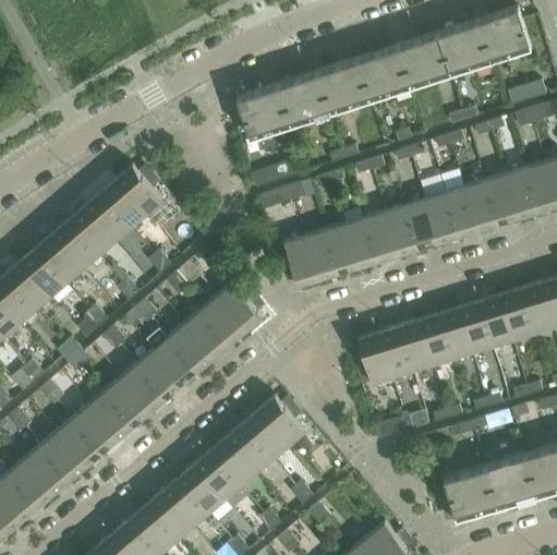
[(533,50),(519,8),(479,21),(492,63),(533,50)]
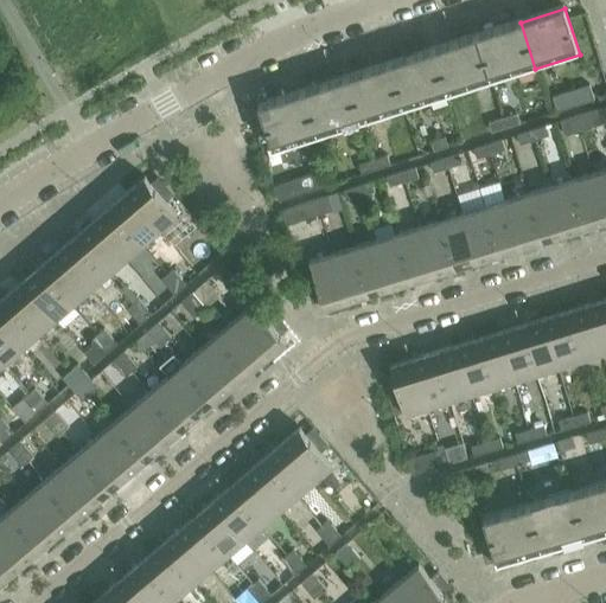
[(521,23),(478,37),(492,82),(535,69),(521,23)]
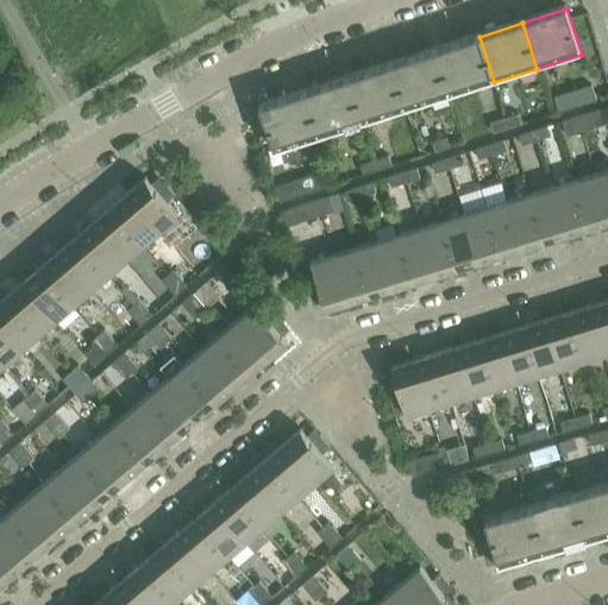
[(480,37),(437,50),(452,96),(494,82),(480,37)]
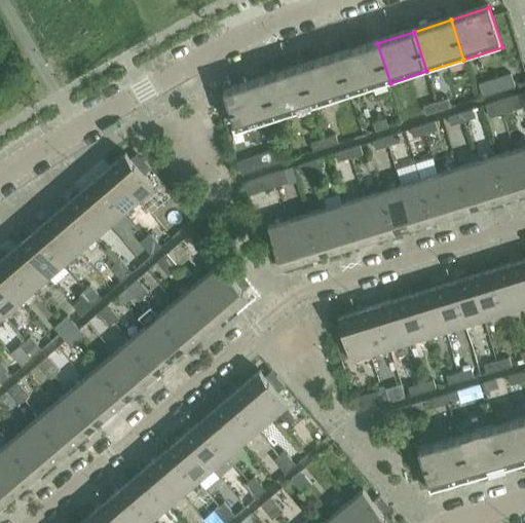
[(377,43),(339,55),(352,96),(390,83),(377,43)]
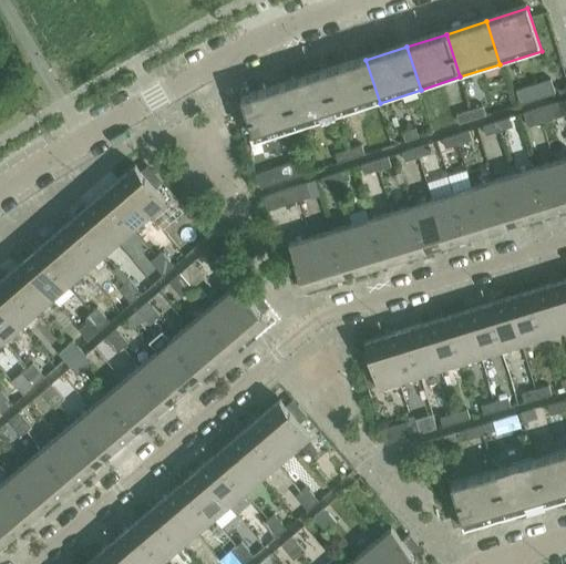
[(366,60),(323,73),(338,116),(380,103),(366,60)]
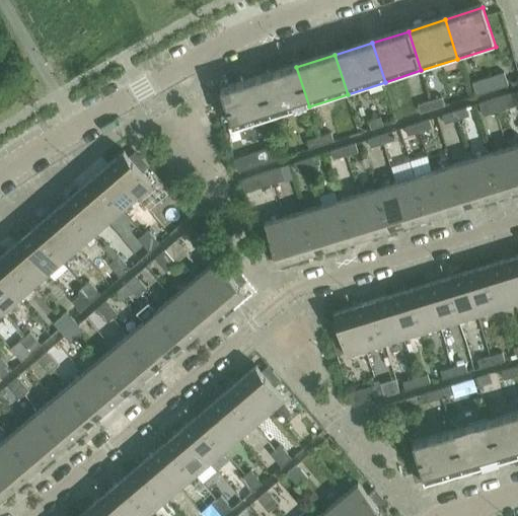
[(296,67),(260,79),(272,119),(309,106),(296,67)]
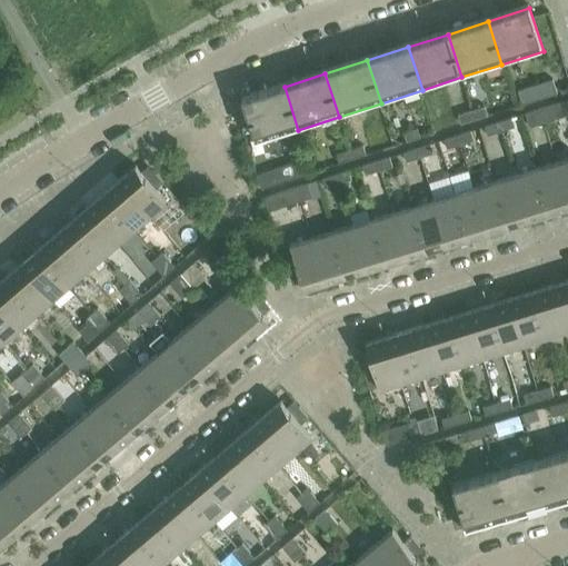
[(519,93),(524,108),(558,97),(554,82),(519,93)]
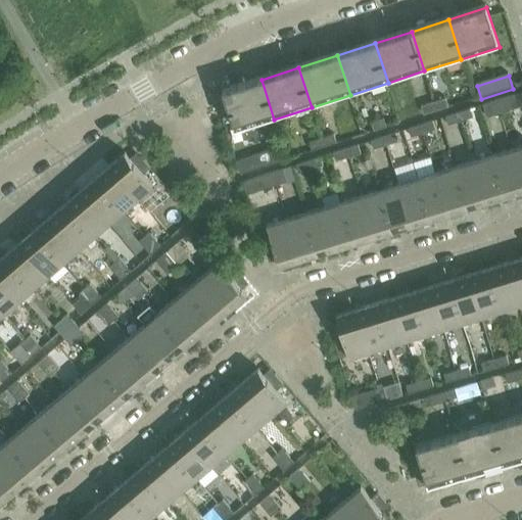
[(223,92),(224,95),(226,101),(218,104),(222,116),(230,114),(236,132),(274,120),(262,80),(223,92)]
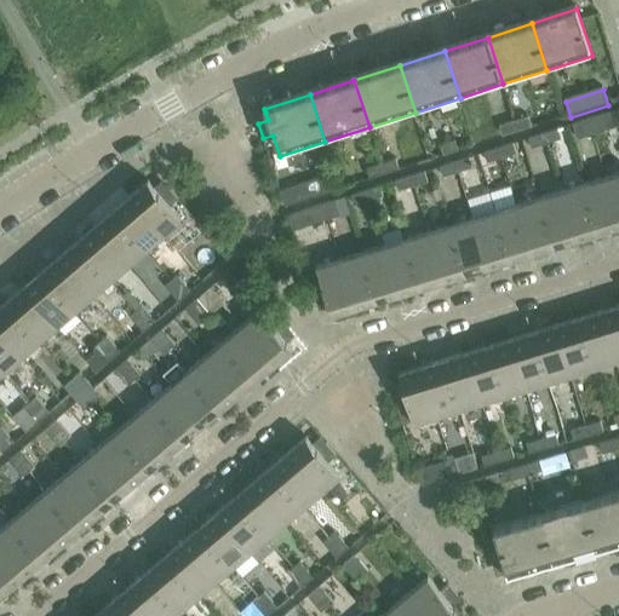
[(615,130),(612,115),(602,117),(607,133),(615,130)]
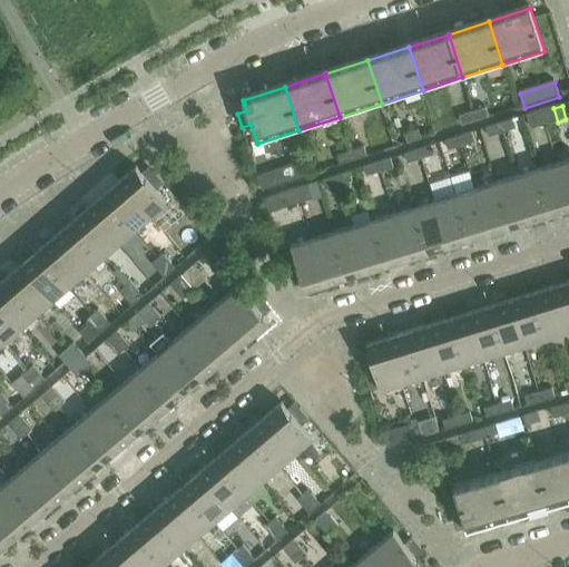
[(553,108),(536,114),(540,128),(558,123),(553,108)]
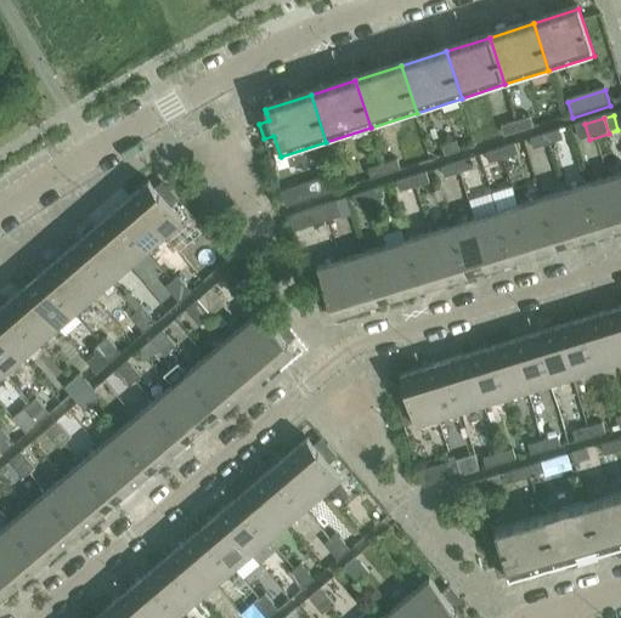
[(531,119),(517,124),(520,135),(535,130),(531,119)]
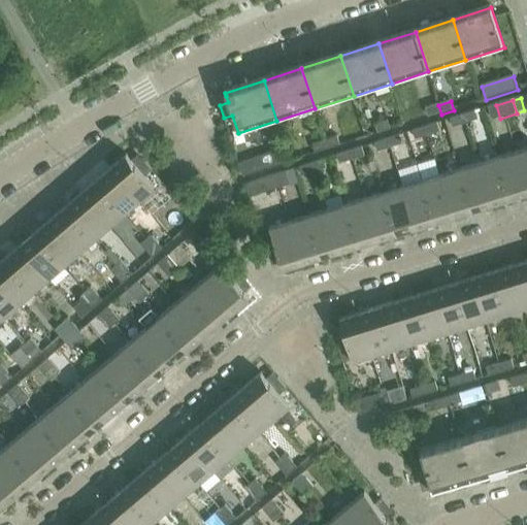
[(426,109),(428,119),(441,115),(438,105),(426,109)]
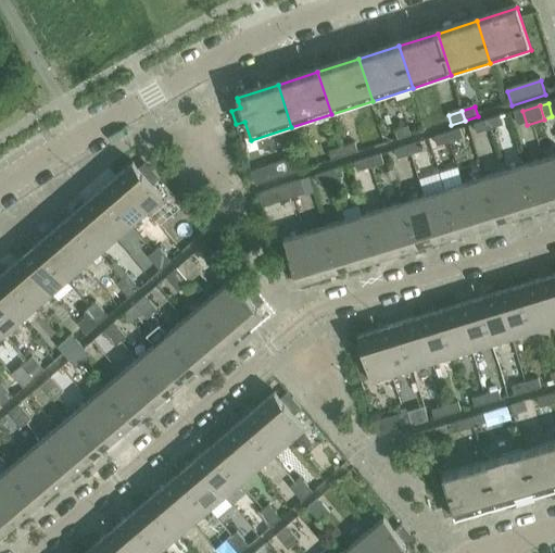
[(527,125),(522,111),(514,114),(518,127),(527,125)]
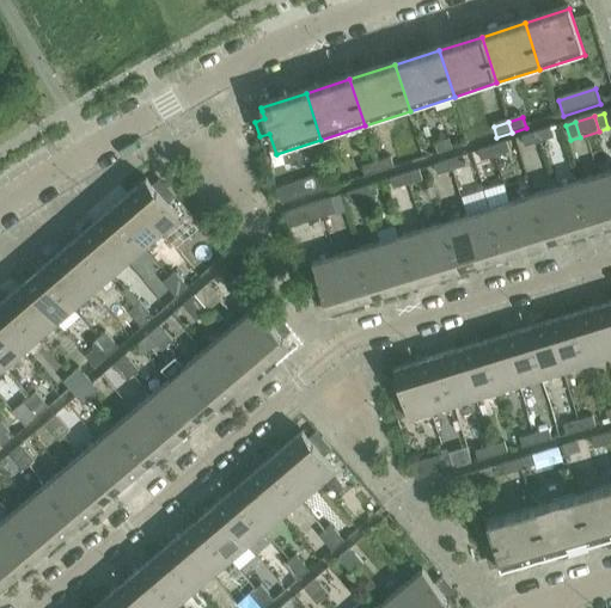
[(551,130),(537,135),(541,145),(555,140),(551,130)]
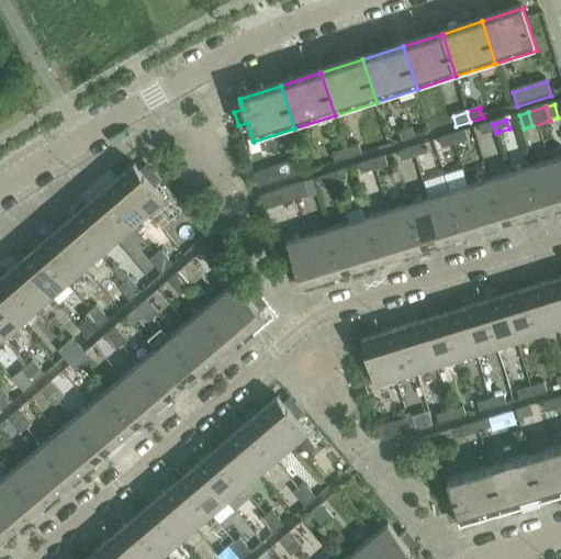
[(493,124),(480,127),(482,137),(496,133),(493,124)]
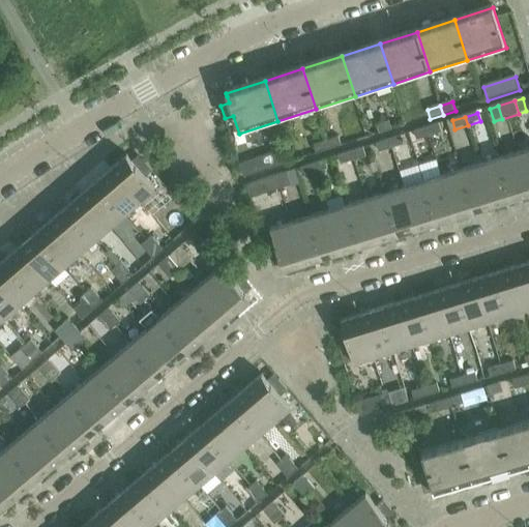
[(377,126),(380,135),(386,133),(383,124),(377,126)]
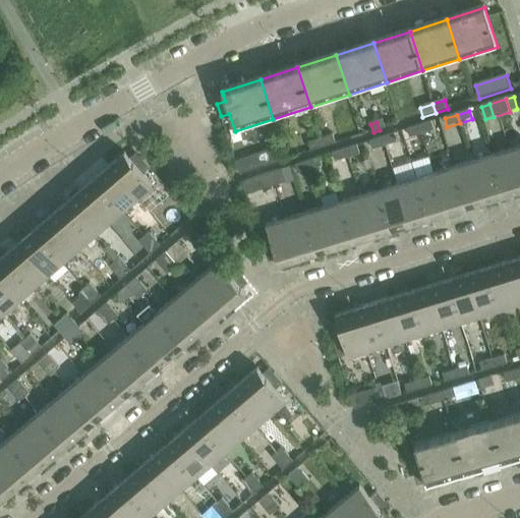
[(431,123),(419,126),(422,135),(435,131),(431,123)]
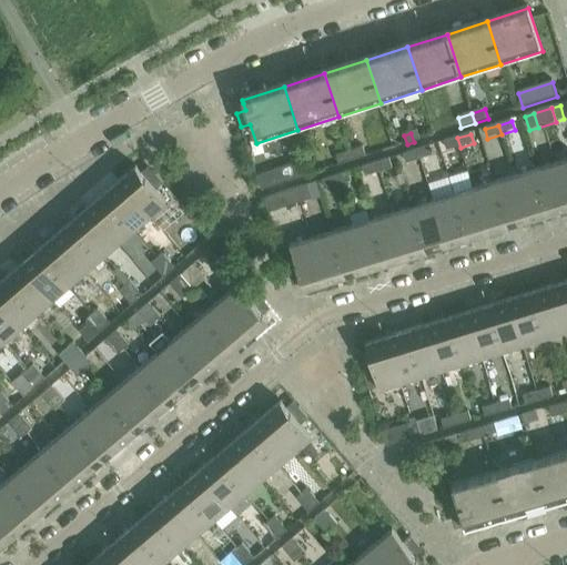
[(461,148),(457,138),(444,142),(447,152),(461,148)]
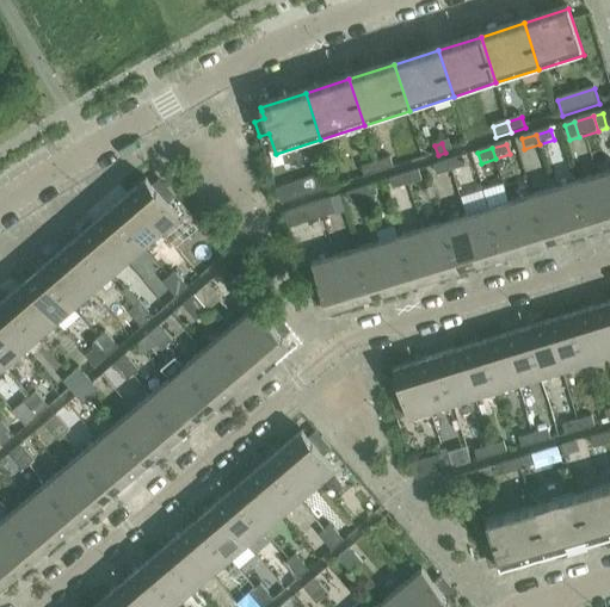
[(463,158),(449,162),(451,172),(467,168),(463,158)]
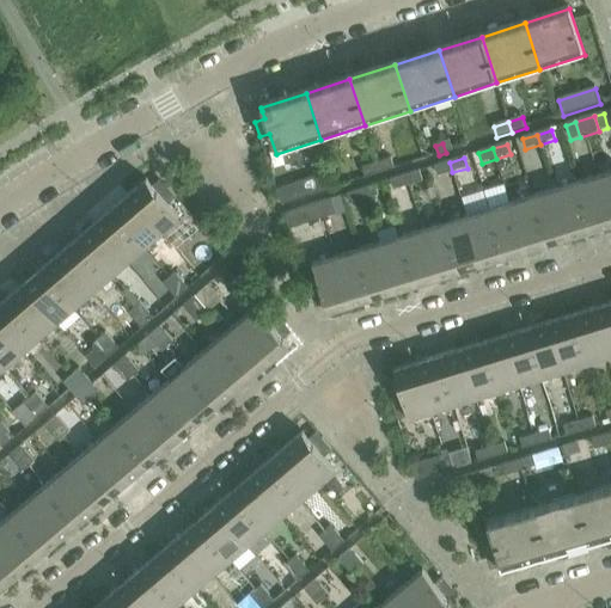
[(391,160),(377,165),(380,174),(395,170),(391,160)]
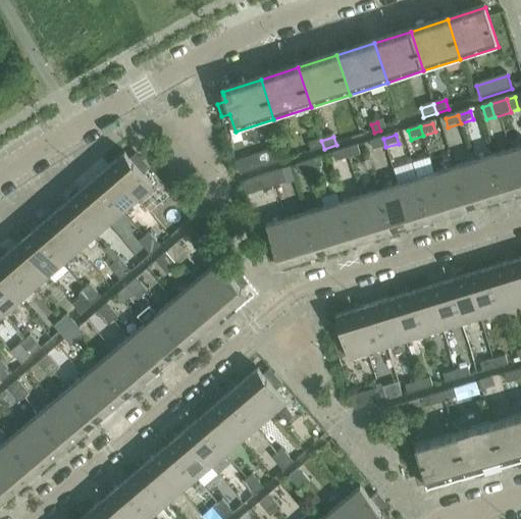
[(383,139),(371,143),(373,151),(385,147),(383,139)]
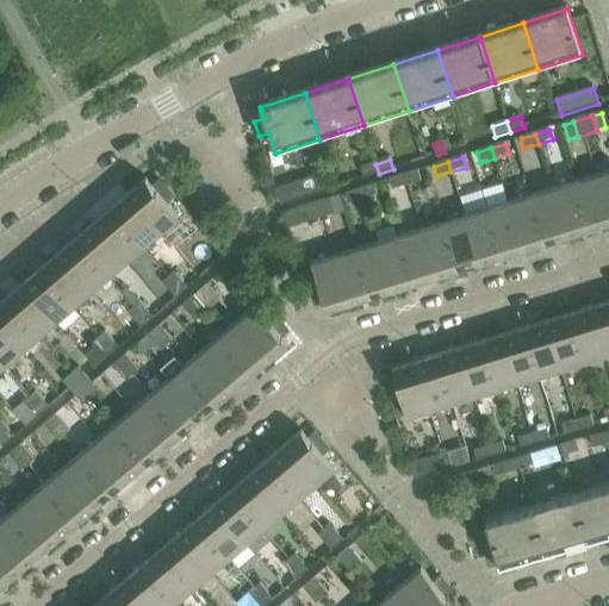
[(379,174),(376,164),(361,168),(365,179),(379,174)]
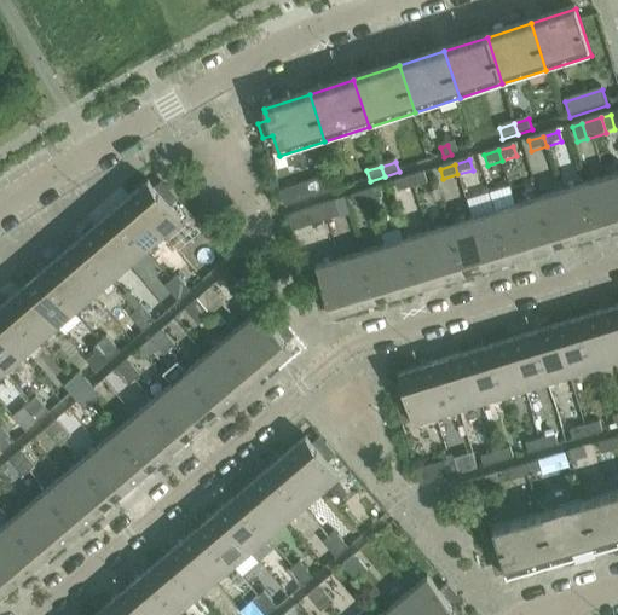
[(425,174),(410,179),(414,189),(428,184),(425,174)]
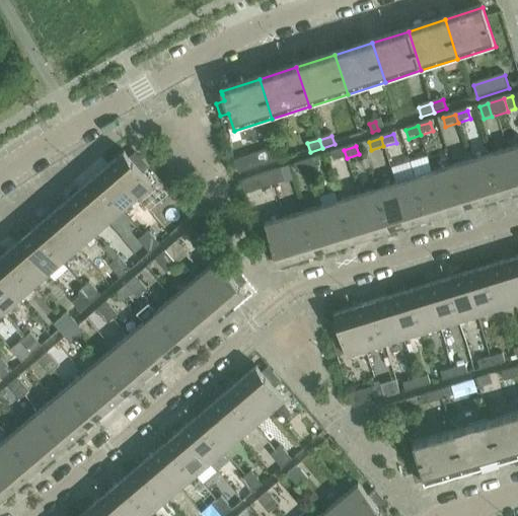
[(517,147),(508,150),(517,181),(517,147)]
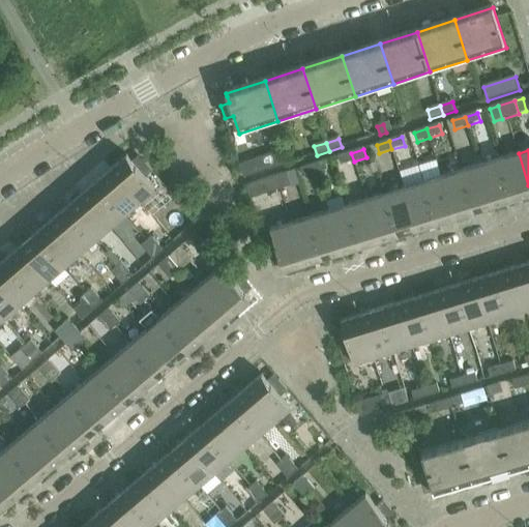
[(281,152),(240,166),(244,178),(285,166),(281,152)]
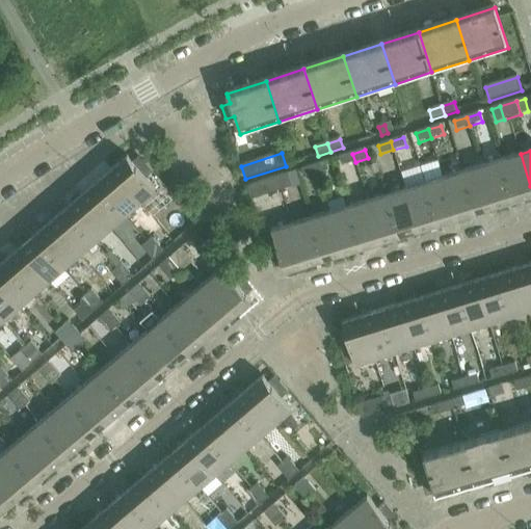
[(352,154),(340,158),(342,166),(355,162),(352,154)]
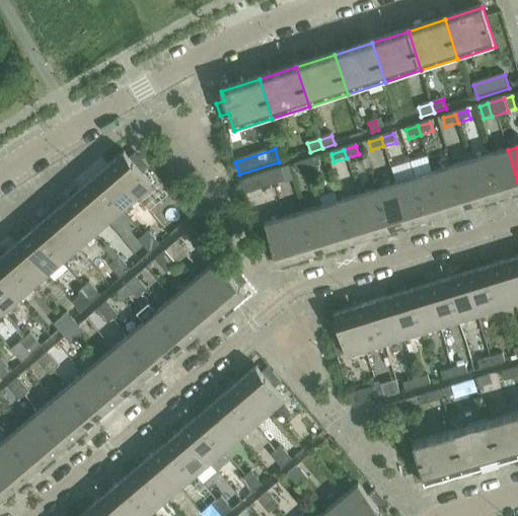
[(517,181),(508,150),(490,156),(502,198),(517,192),(517,181)]
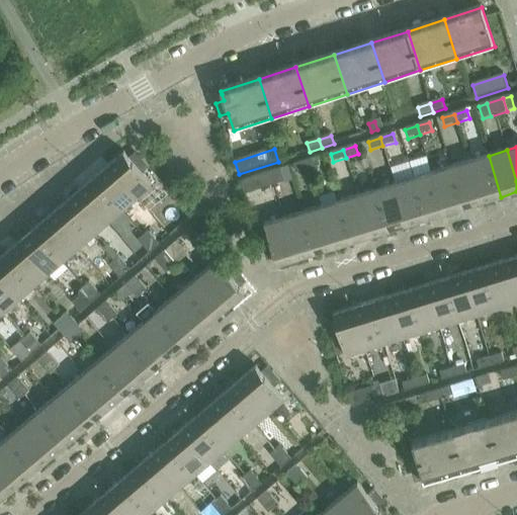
[(124,154),(109,167),(137,199),(153,186),(143,175),(150,169),(141,159),(135,165),(124,154)]
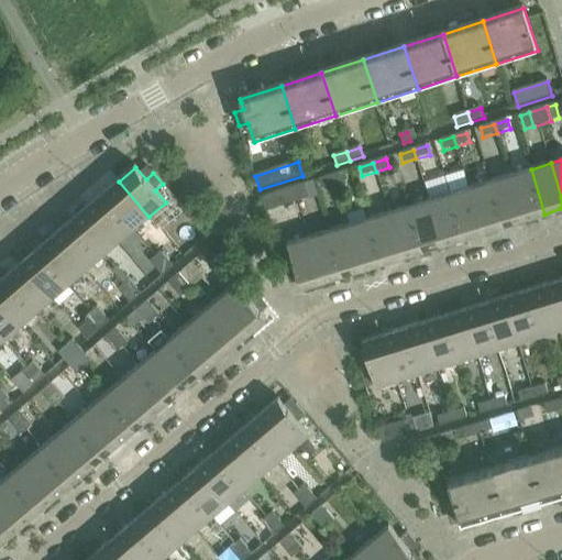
[(531,169),(511,176),(525,220),(544,215),(531,169)]
